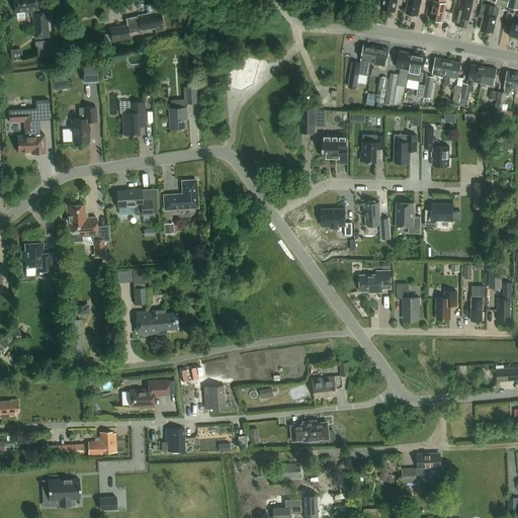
[(35,38),(50,37),(47,13),(37,14),(36,0),(14,0),(16,13),(17,13),(17,19),(25,18),(25,12),(32,11),(35,38)]
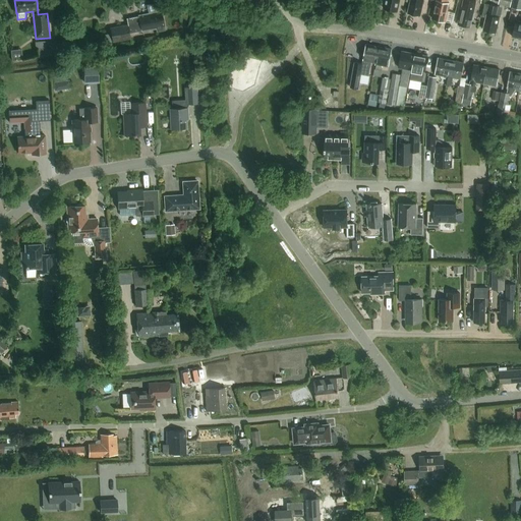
[(386,0),(384,9),(397,12),(399,0),(386,0)]
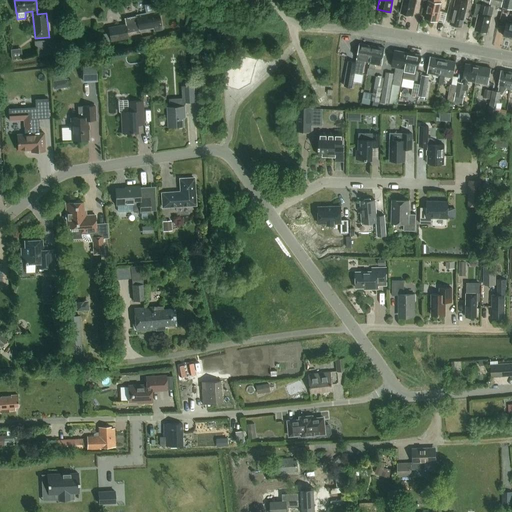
[(413,16),(416,0),(424,0),(425,0),(424,0),(403,0),(401,13),(413,16)]
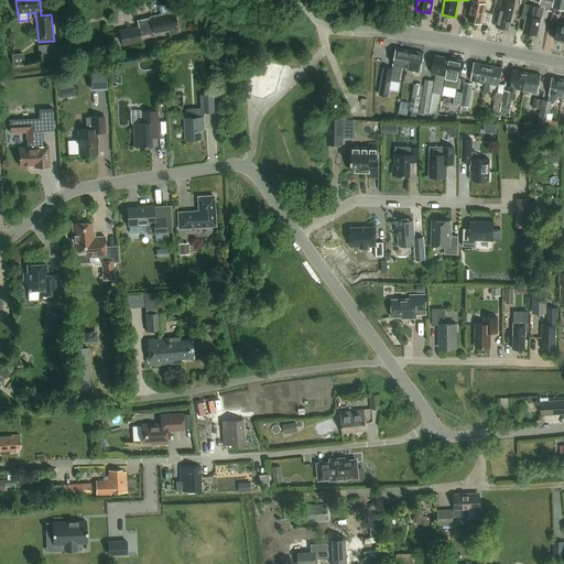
[(473,0),(468,20),(483,23),(487,3),(484,3),(484,0),(473,0)]
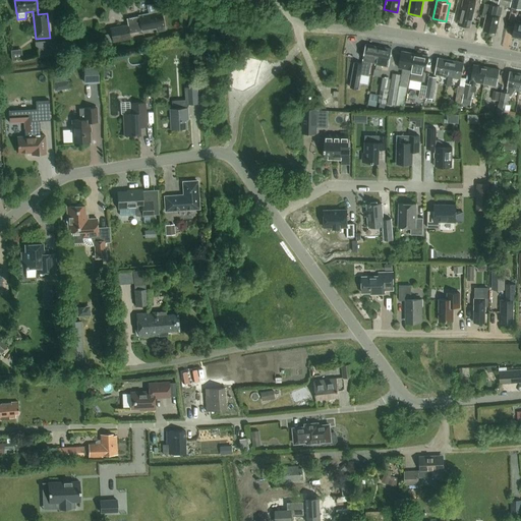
[(463,0),(458,24),(470,27),(472,18),(473,18),(474,13),(473,13),(474,11),(469,10),(472,1),(471,0),(463,0)]
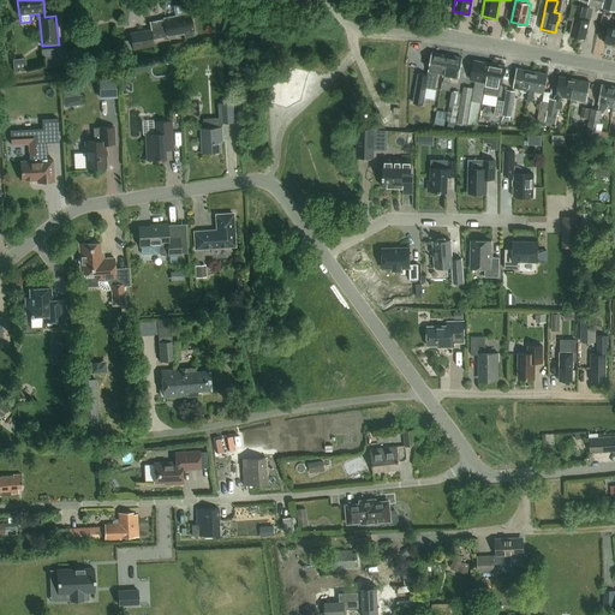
[(614,0),(605,0),(604,9),(614,11),(614,0)]
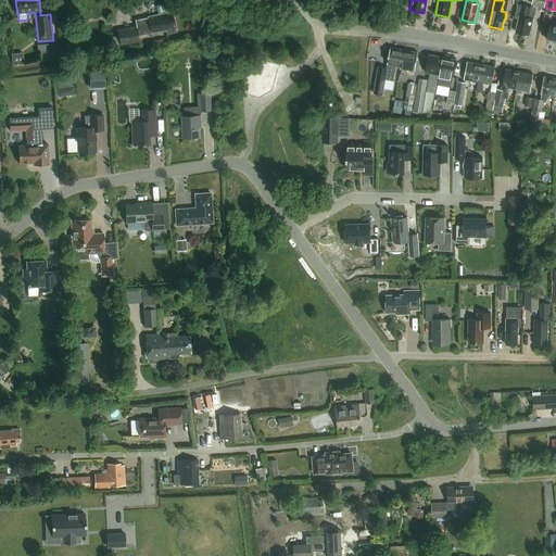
[(531,8),(522,5),(516,33),(529,36),(533,19),(529,17),(531,8)]
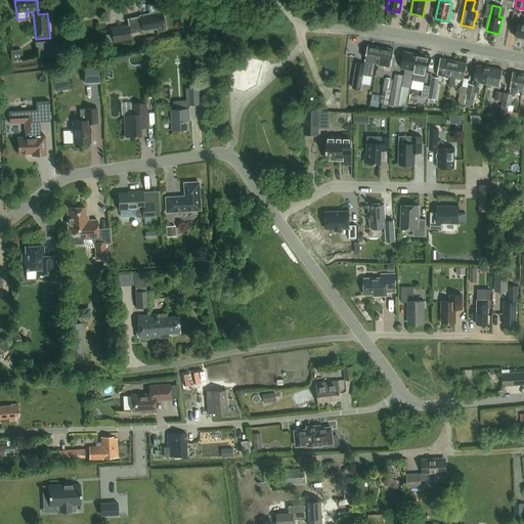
[(139,16),(131,18),(128,19),(129,26),(112,29),(114,42),(131,39),(130,33),(142,31),(142,32),(157,30),(158,32),(166,31),(165,25),(163,11),(139,15),(139,16)]
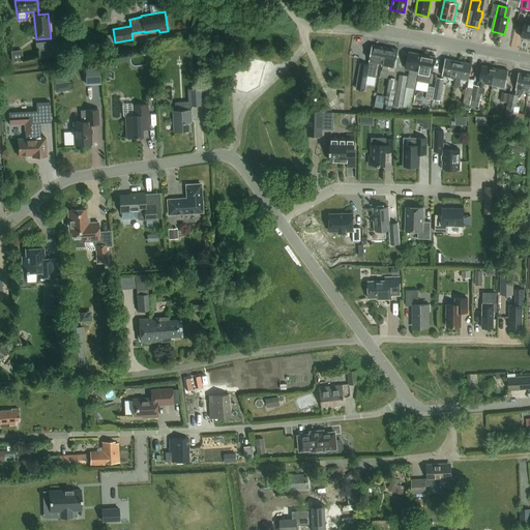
[(51,49),(51,42),(35,43),(35,51),(38,50),(39,56),(49,55),(49,50),(51,49)]
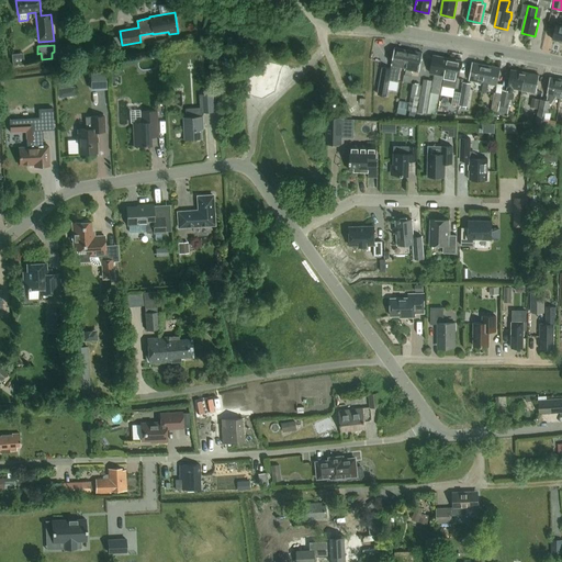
[(405,68),(408,51),(395,48),(391,69),(383,68),(379,94),(386,97),(389,81),(397,82),(401,67),(405,68)]
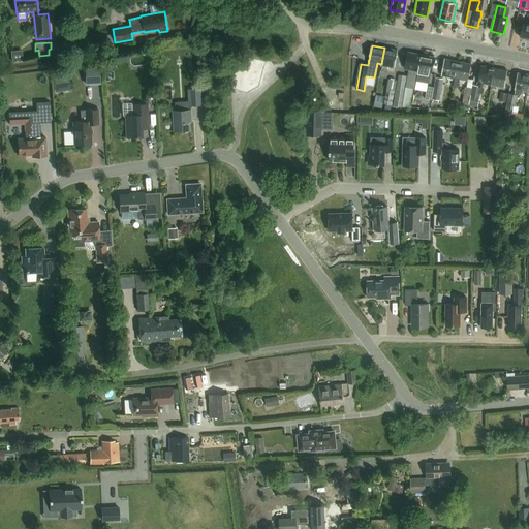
[(386,71),(387,65),(395,67),(398,50),(384,48),(381,64),(380,70),(386,71)]
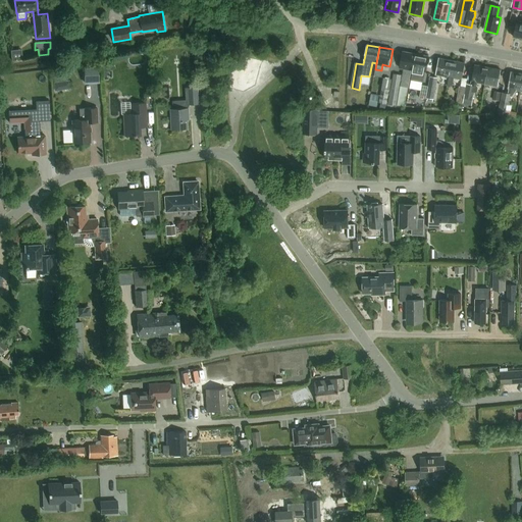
[(21,50),(11,51),(12,61),(22,60),(21,50)]
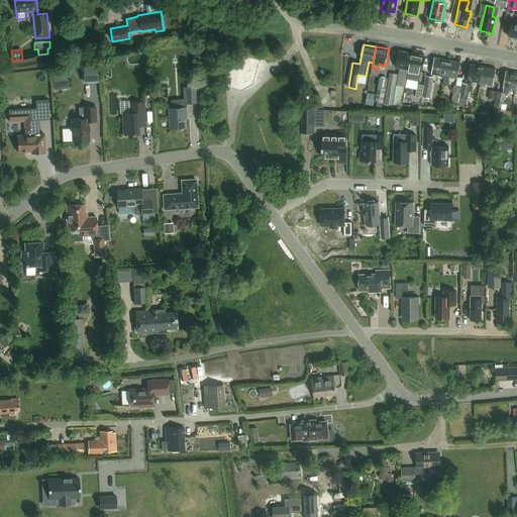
[(409,70),(412,54),(399,50),(396,68),(409,70)]
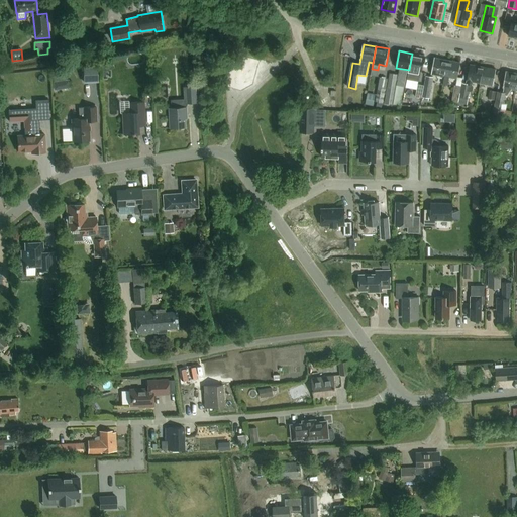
[(409,70),(407,79),(419,81),(421,72),(422,72),(425,56),(412,54),(409,70)]
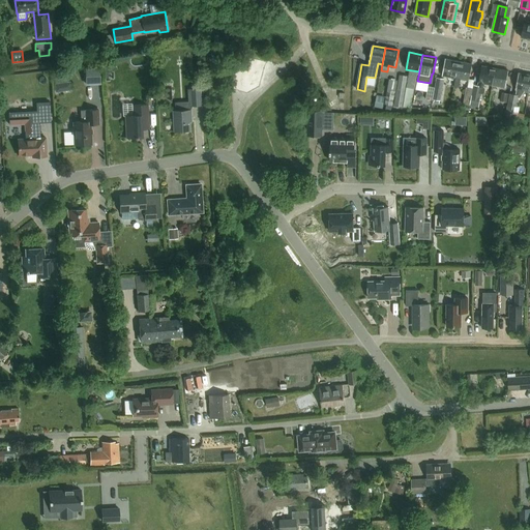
[(117,69),(113,58),(102,62),(107,74),(117,69)]
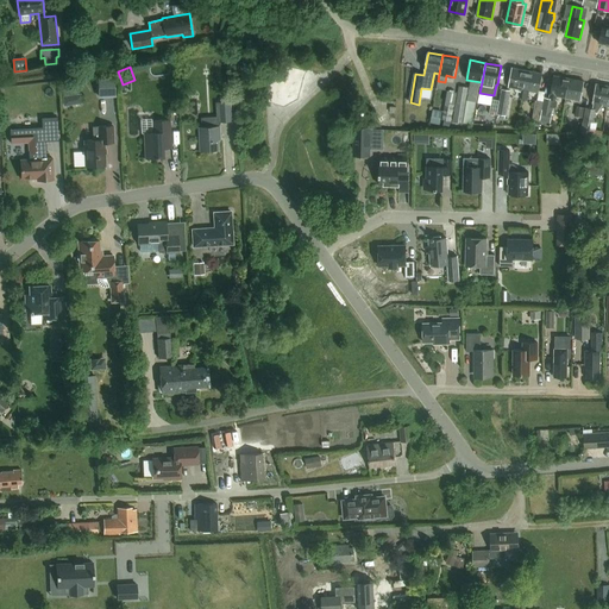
[(523,94),(527,70),(513,68),(508,87),(523,90),(523,94)]
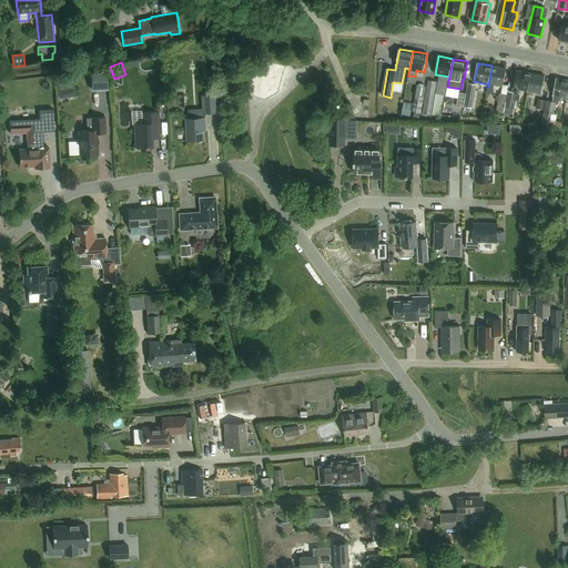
[(493,94),(494,85),(503,87),(506,69),(492,66),(488,88),(487,94),(493,94)]
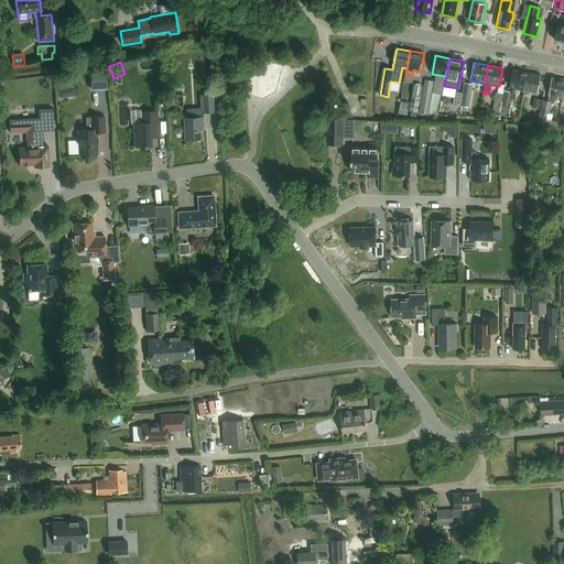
[(91,90),(107,90),(107,71),(90,71),(91,90)]
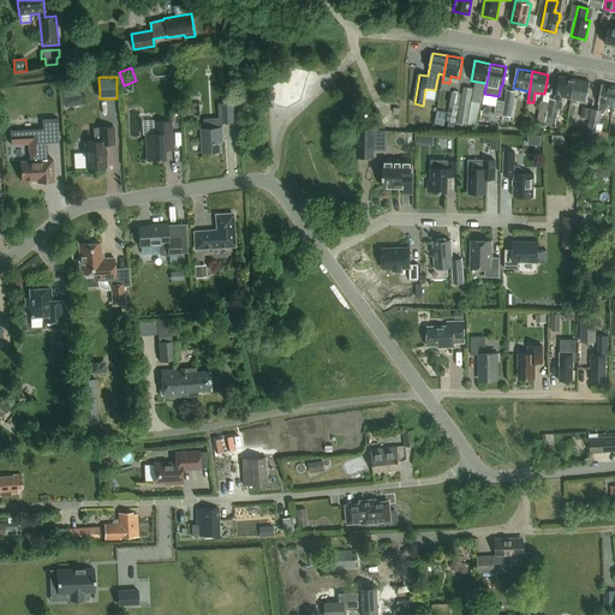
[(572,100),(575,79),(560,77),(559,85),(553,84),(549,100),(560,101),(561,102),(562,97),(572,100)]
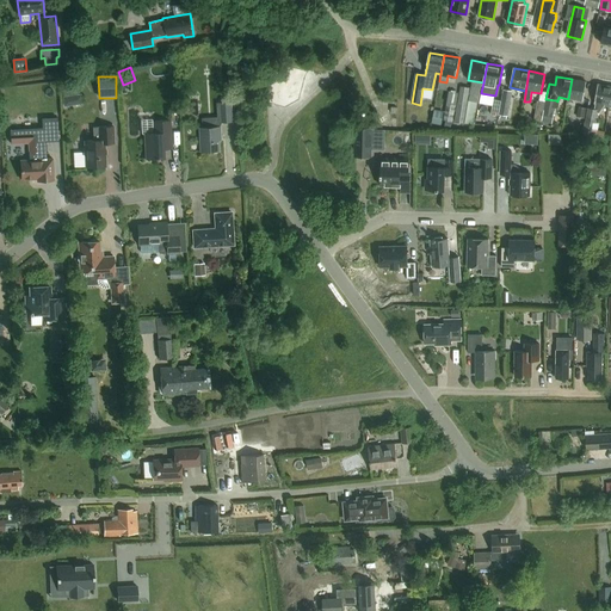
[(582,102),(587,82),(572,79),(568,99),(582,102)]
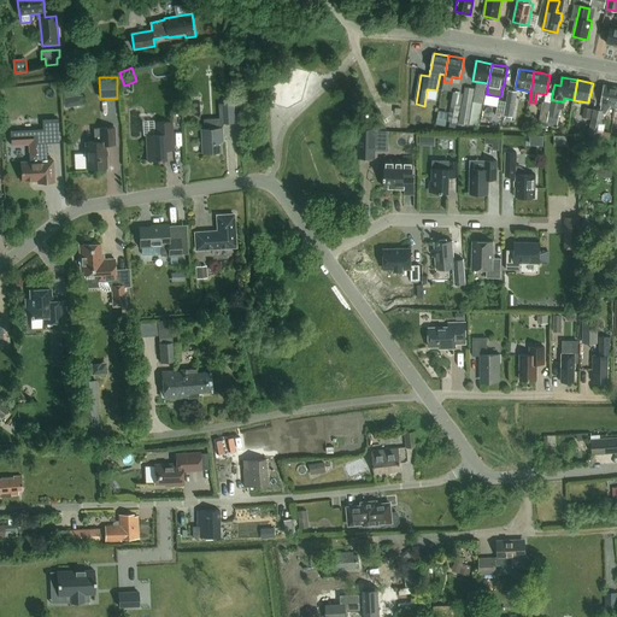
[(616,107),(616,101),(616,87),(604,84),(600,105),(616,107)]
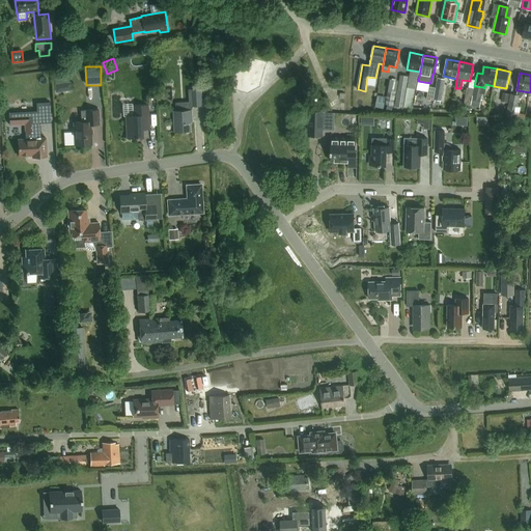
[(400,75),(394,105),(403,107),(409,77),(400,75)]
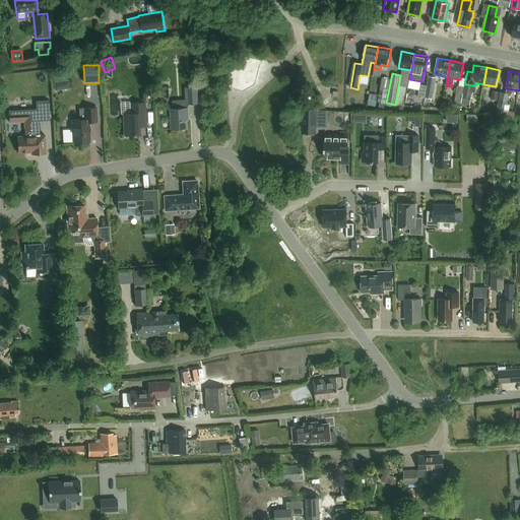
[(427,86),(427,88),(425,98),(432,99),(436,77),(429,75),(427,86)]
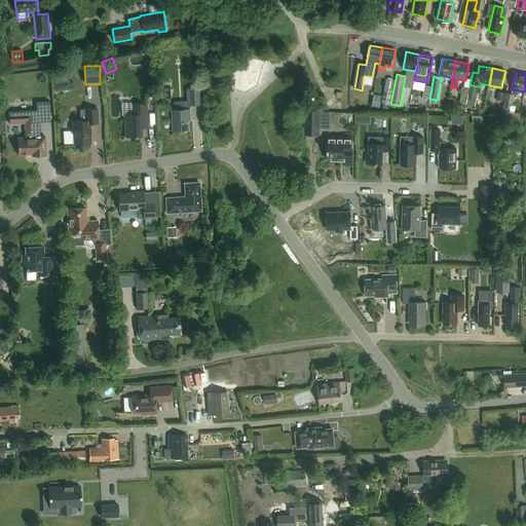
[(390,105),(393,81),(386,80),(385,88),(384,88),(382,103),(390,105)]
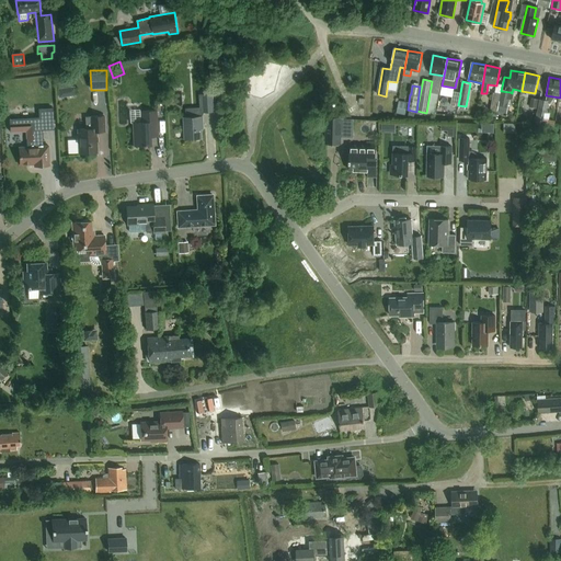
[(58,89),(57,89),(58,98),(64,98),(66,94),(66,88),(58,89)]
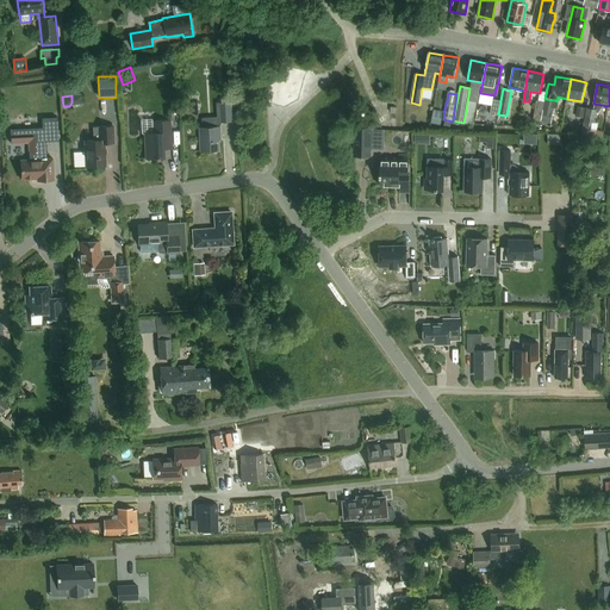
[(491,106),(490,114),(498,117),(498,114),(500,104),(500,101),(492,99),(491,106)]
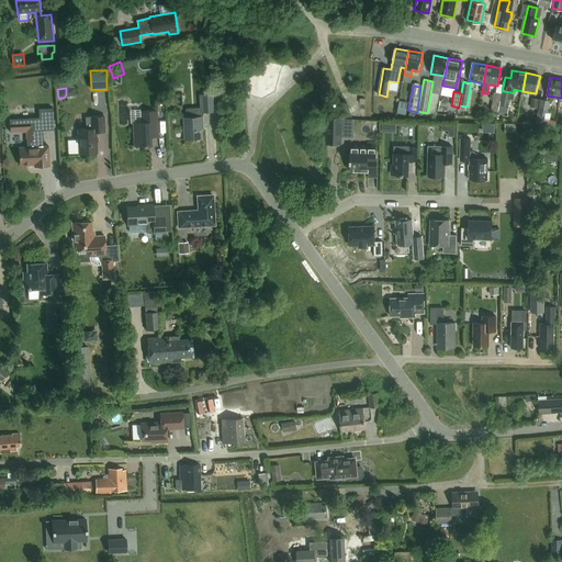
[(507,114),(512,92),(502,91),(502,94),(498,112),(507,114)]
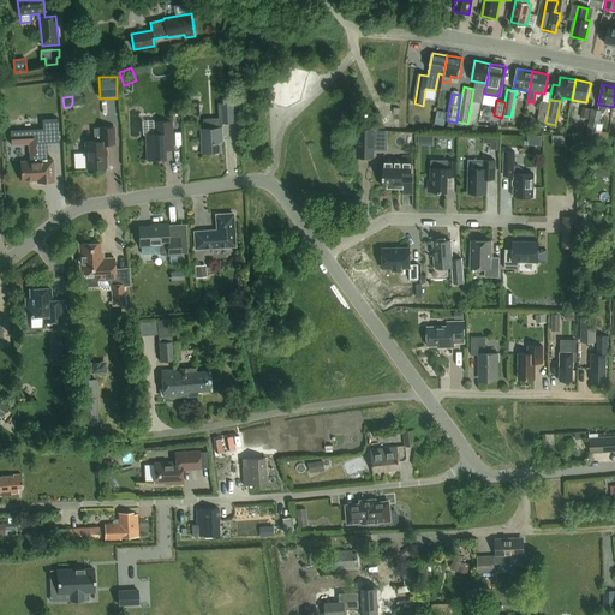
[(549,103),(541,101),(537,121),(545,123),(549,103)]
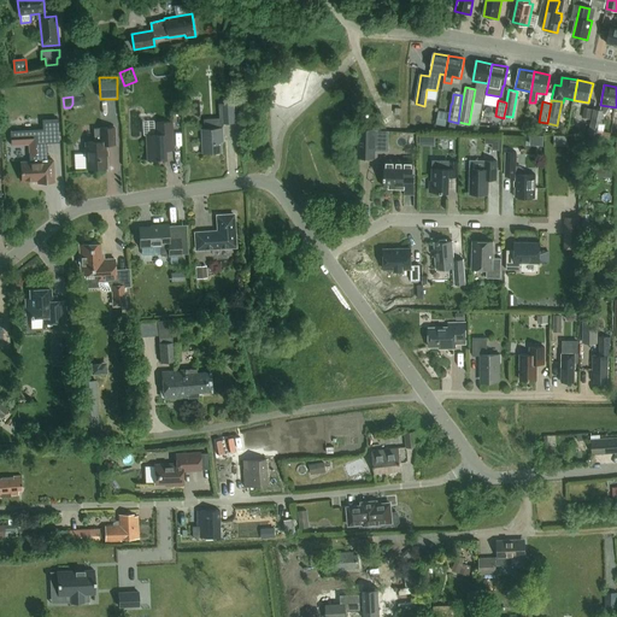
[(225,124),(238,123),(236,117),(242,117),(241,103),(224,104),(225,124)]
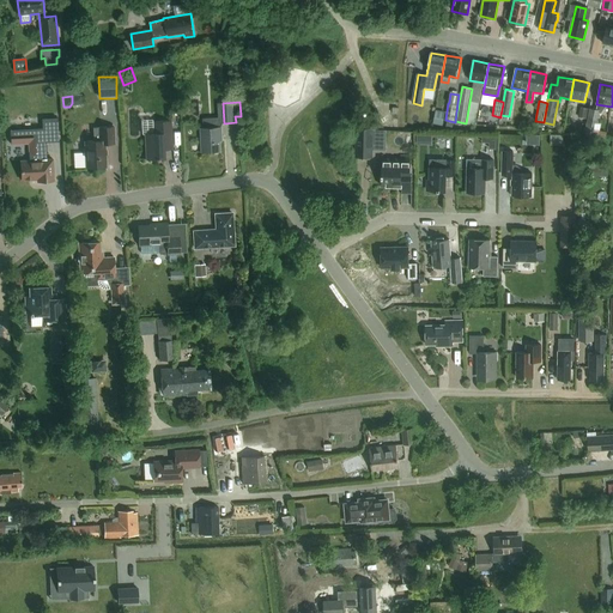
[(581,108),(578,117),(587,119),(589,109),(581,108)]
